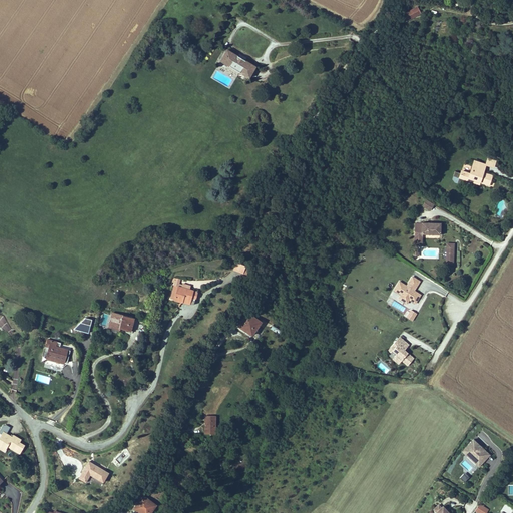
[(419,6),(404,13),(406,20),(421,13),(419,6)]
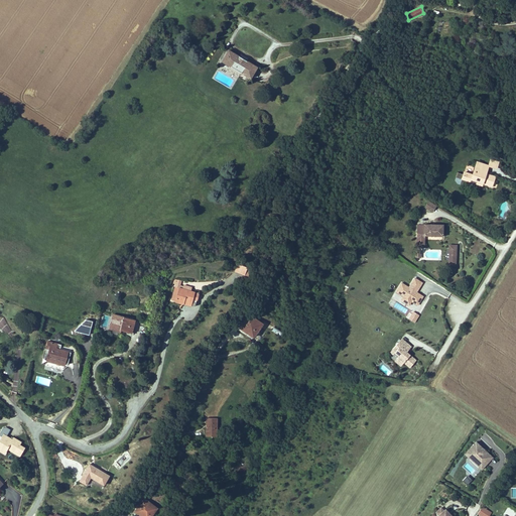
[(262,63),(232,45),(225,57),(255,75),(262,63)]
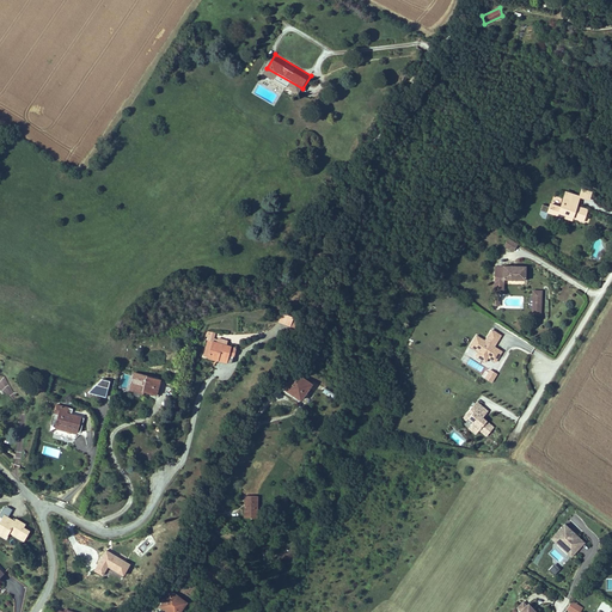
[(564,200),(563,202),(556,200),(551,210),(564,218),(568,212),(575,214),(573,221),(577,224),(581,218),(585,219),(586,215),(594,219),(599,208),(591,204),(582,200),(586,193),(580,189),(575,199),(573,203),(567,201),(564,200)]
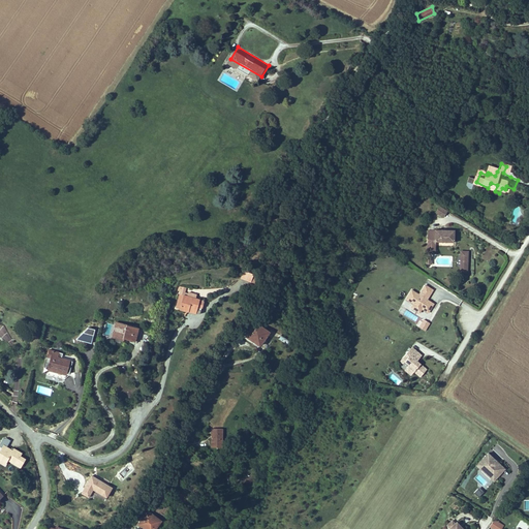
[(506,166),(503,173),(510,177),(514,169),(506,166)]
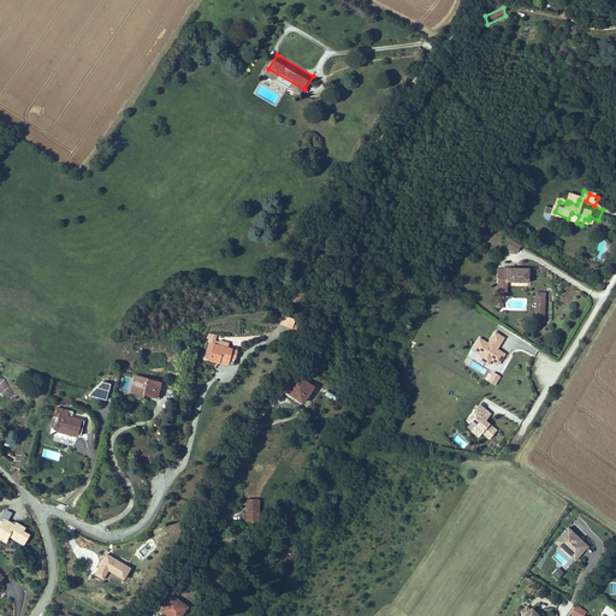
[(527,242),(520,236),(514,244),(521,250),(527,242)]
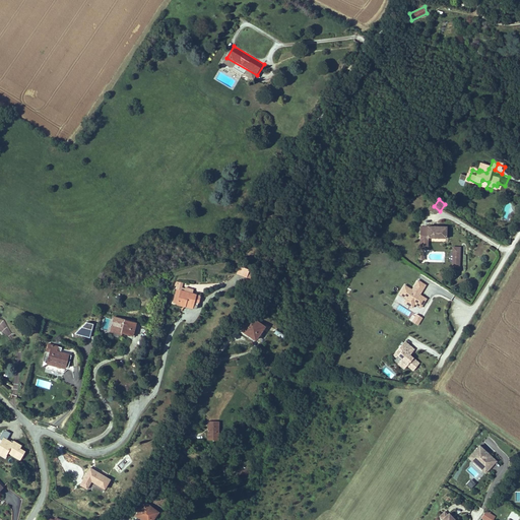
[(453,226),(429,225),(428,245),(435,245),(435,237),(453,238),(453,226)]
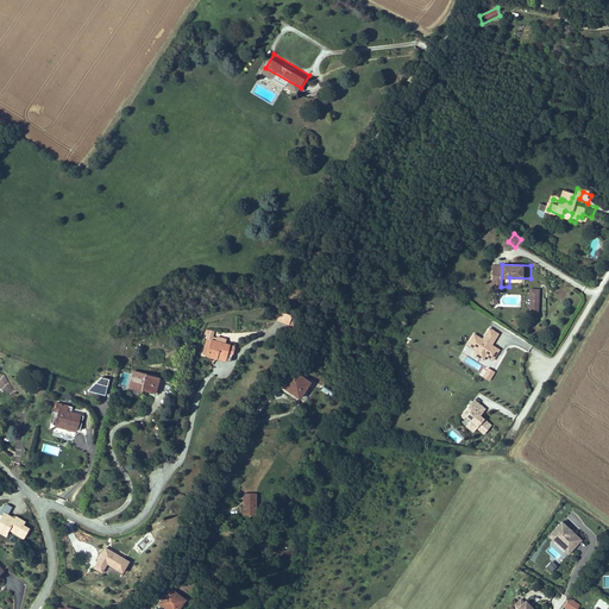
[(547,288),(538,287),(538,311),(546,311),(547,288)]
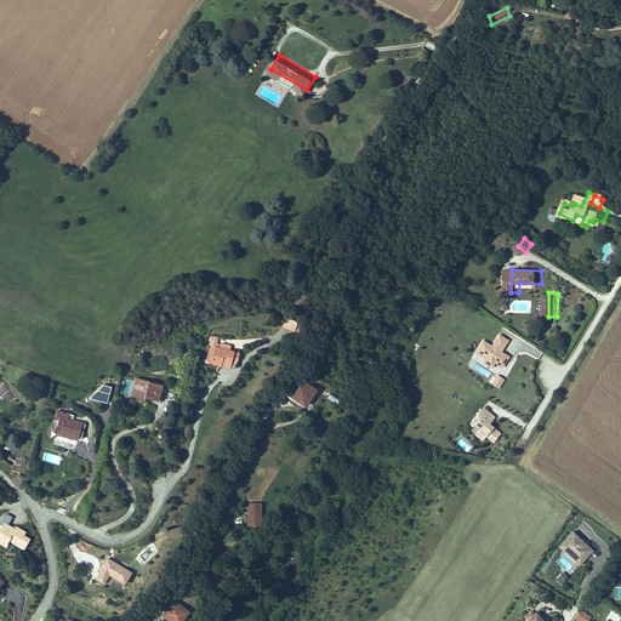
[(302,324),(285,318),(281,328),(298,334),(302,324)]
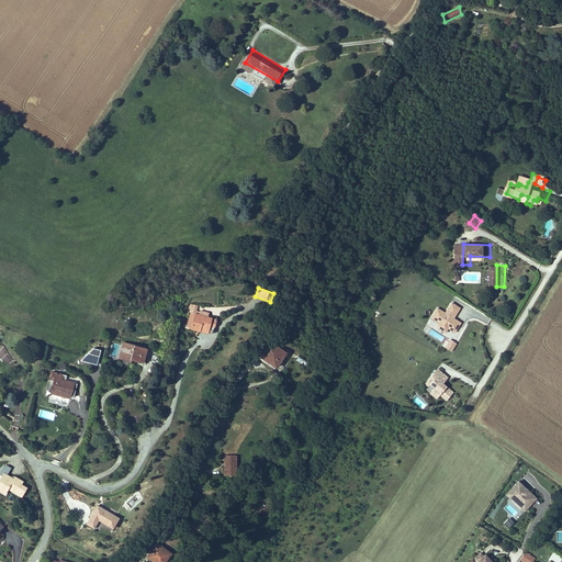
[(437,308),(430,318),(439,324),(436,327),(446,334),(449,329),(456,334),(462,323),(454,318),(461,308),(451,303),(446,313),(437,308)]
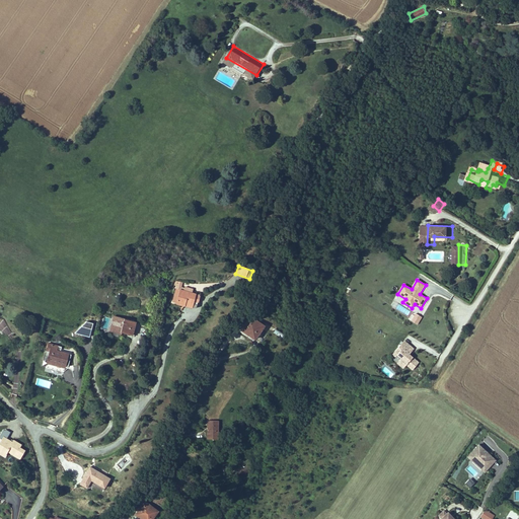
[(201,295),(193,293),(194,289),(184,287),(184,288),(181,287),(180,291),(178,296),(177,296),(176,297),(174,296),(172,302),(176,303),(175,304),(186,306),(187,303),(193,305),(193,307),(196,308),(198,302),(199,303),(201,295)]
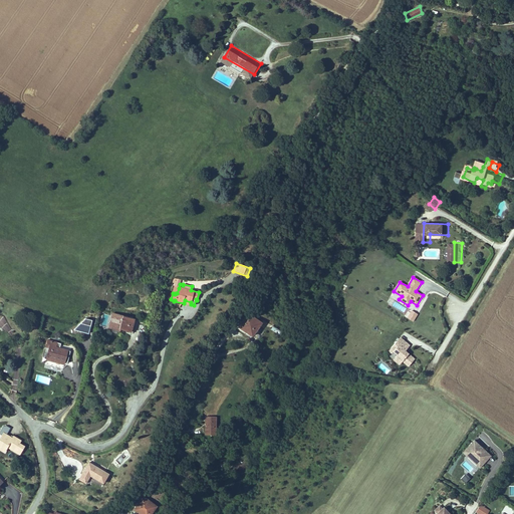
[(414,322),(418,314),(412,310),(408,318),(414,322)]
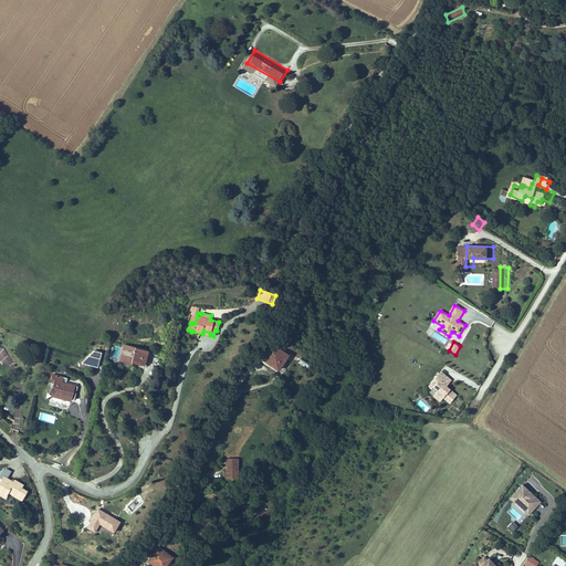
[(289,356),(273,345),(263,362),(279,371),(289,356)]
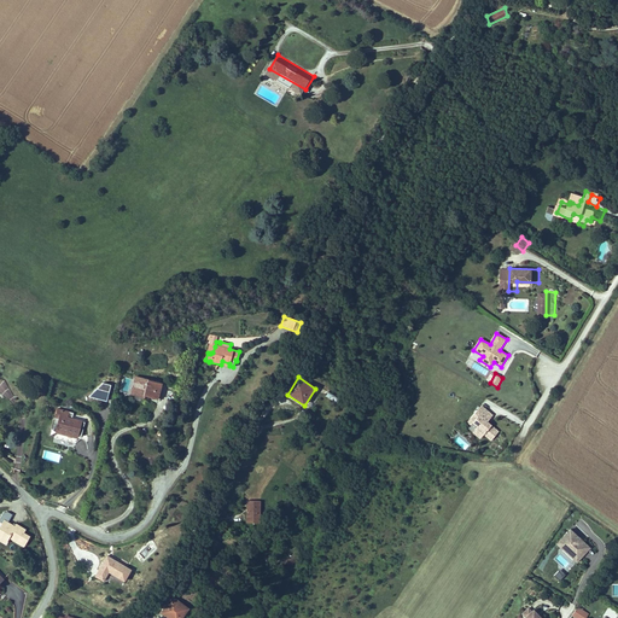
[(162,384),(135,378),(132,395),(144,398),(144,396),(158,400),(162,384)]
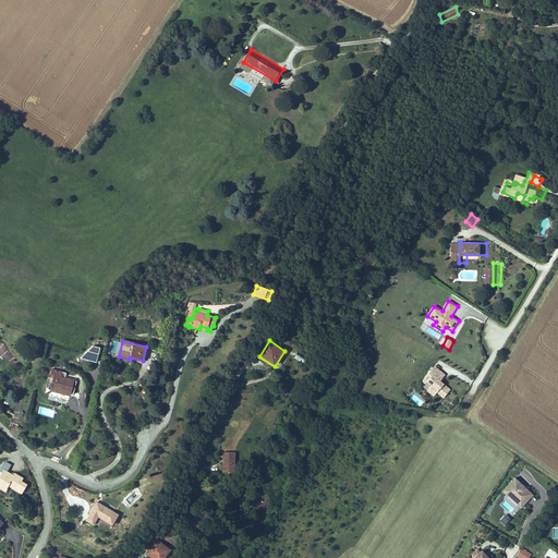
[(96,363),(100,348),(93,346),(80,359),(96,363)]
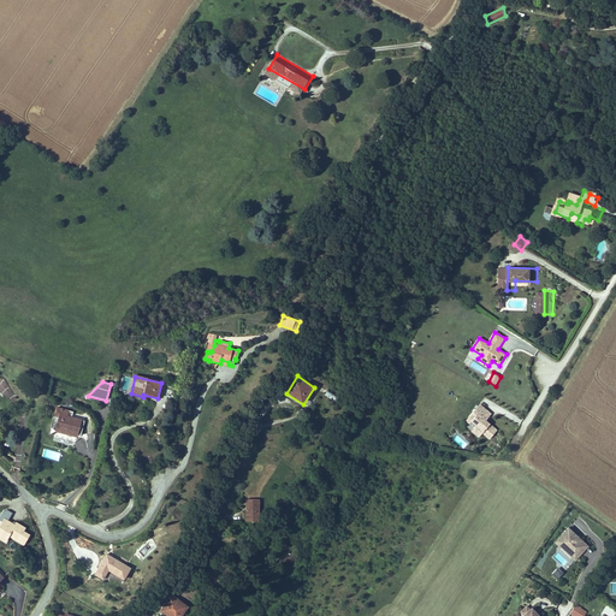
[(479,438),(483,434),(490,439),(497,431),(486,421),(492,414),(480,404),(465,421),(469,425),(471,422),(475,427),(472,432),(479,438)]
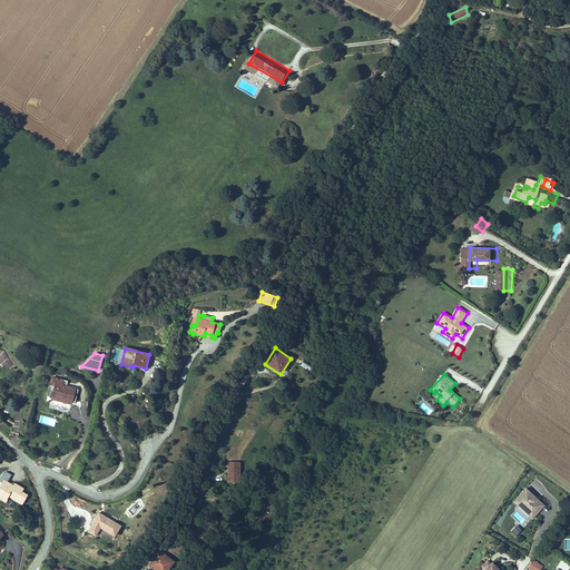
[(71,405),(76,389),(62,385),(65,380),(52,376),(50,385),(53,386),(50,400),(71,405)]
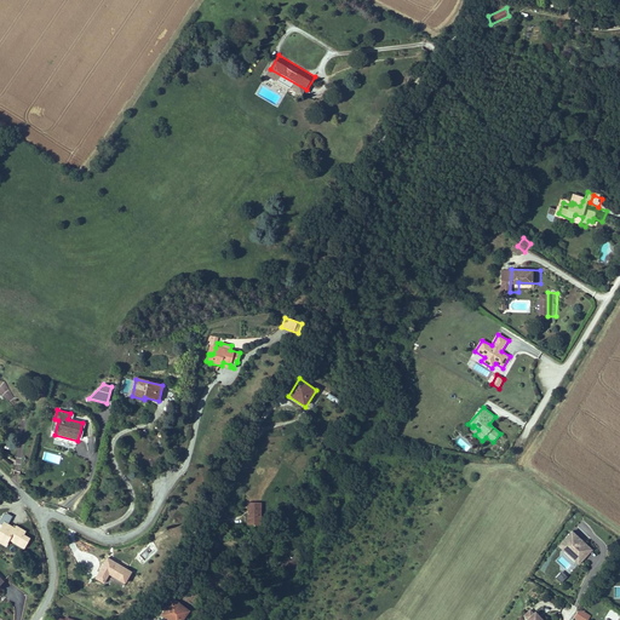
[(260,526),(262,504),(252,503),(251,514),(247,514),(247,524),(260,526)]
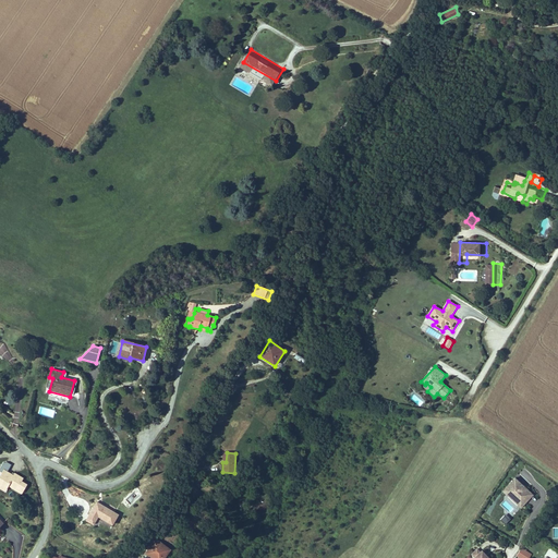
[(8,472),(11,464),(7,462),(3,462),(0,468),(0,471),(1,472),(3,470),(8,472)]
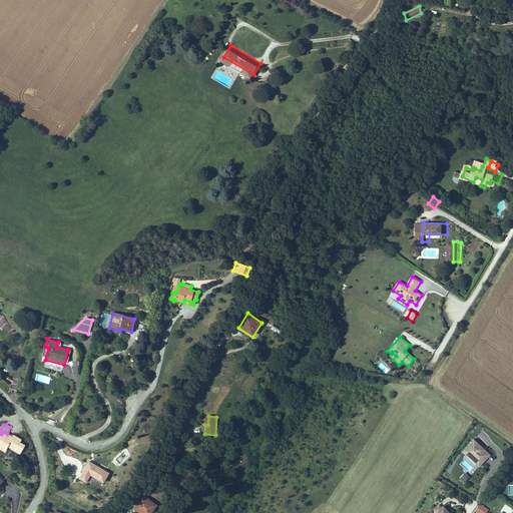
[(7,448),(20,455),(25,446),(20,443),(22,440),(14,435),(12,437),(7,434),(3,432),(1,434),(0,436),(0,447),(6,451),(7,448)]
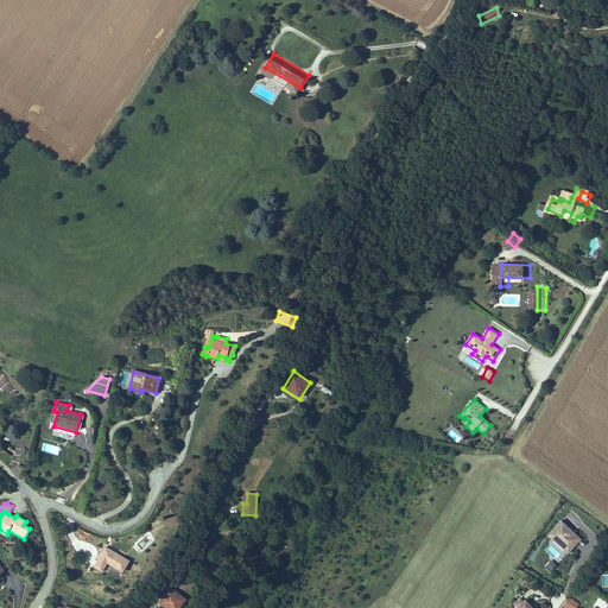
[(561,519),(546,534),(567,553),(581,539),(561,519)]
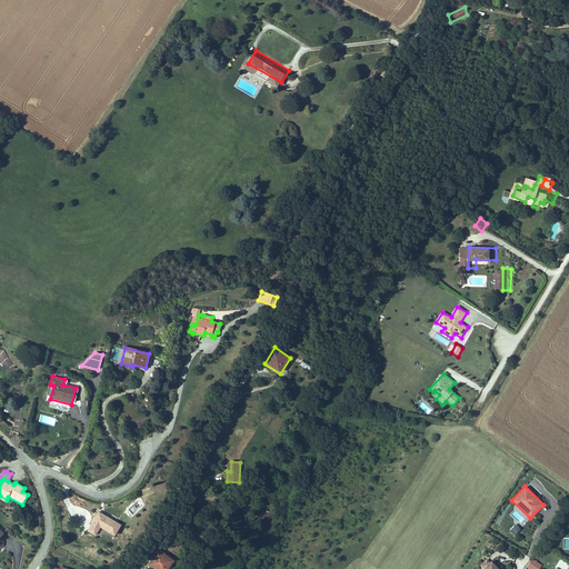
[(121,525),(98,511),(87,531),(96,536),(100,528),(115,537),(121,525)]
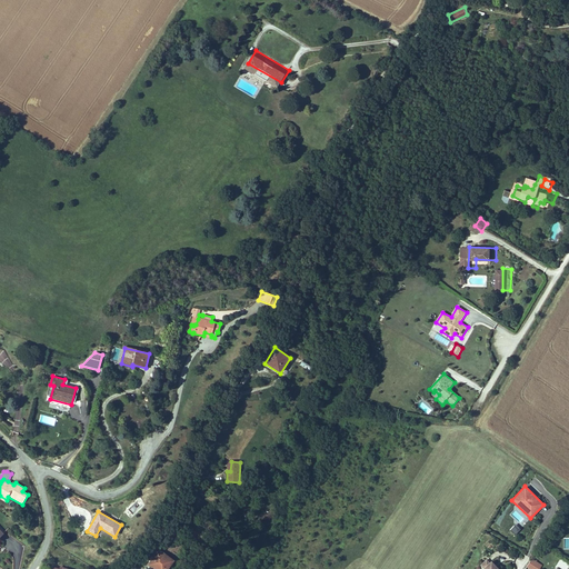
[(218,513),(213,519),(219,522),(223,516),(218,513)]
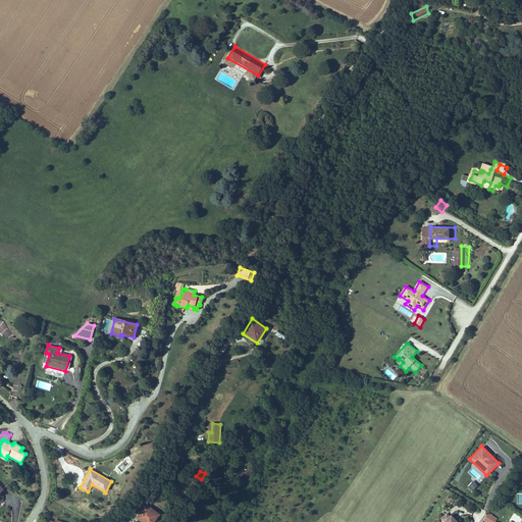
[(473,481),(468,486),(473,490),(478,485),(473,481)]
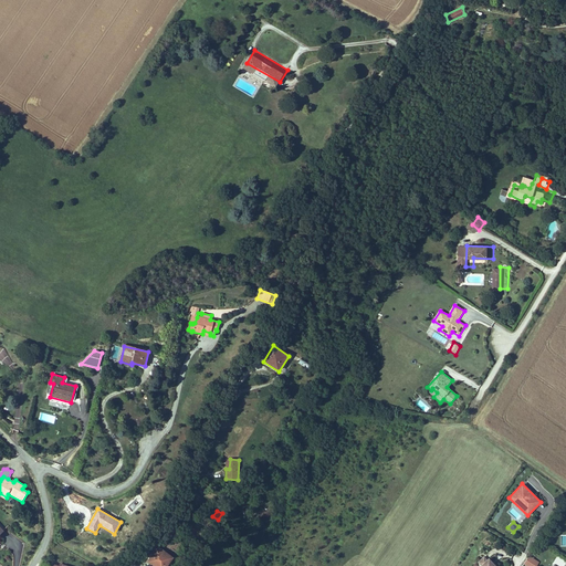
[(158,547),(147,563),(152,565),(167,565),(174,558),(158,547)]
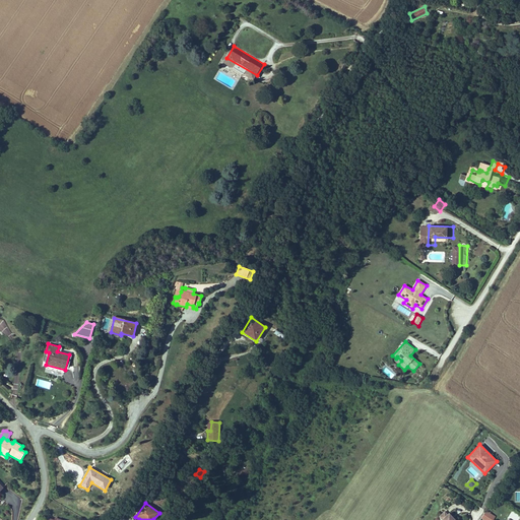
[(481,518),(483,519),(492,519),(493,519),(496,516),(486,510),(481,518)]
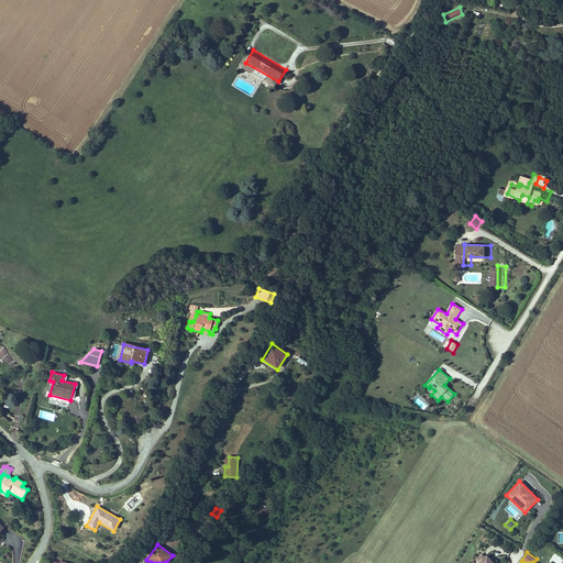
[(477,562),(483,555),(481,553),(474,559),(477,562)]
